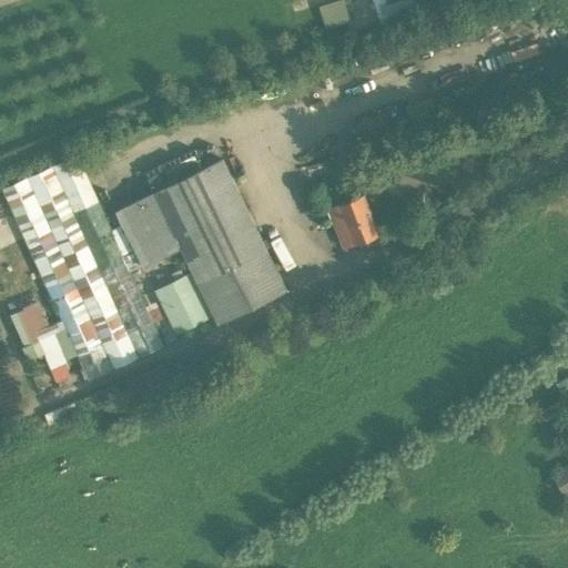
[(337,0),(320,6),(327,29),(351,21),(343,0),(337,0)]
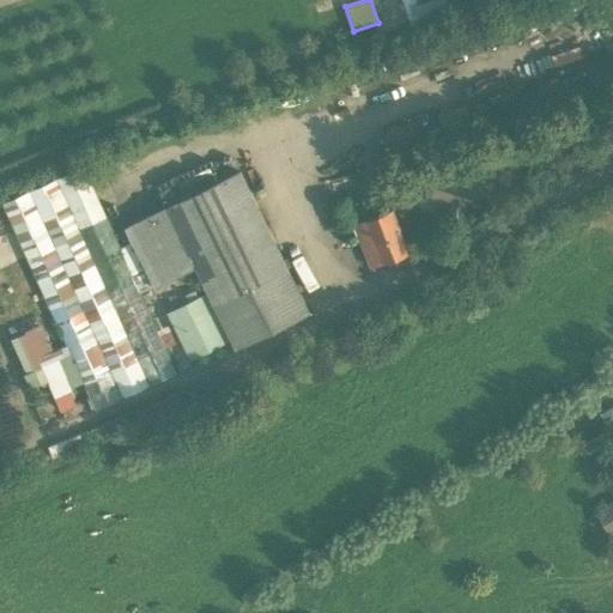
[(401,0),(411,26),(451,14),(447,0),(401,0)]
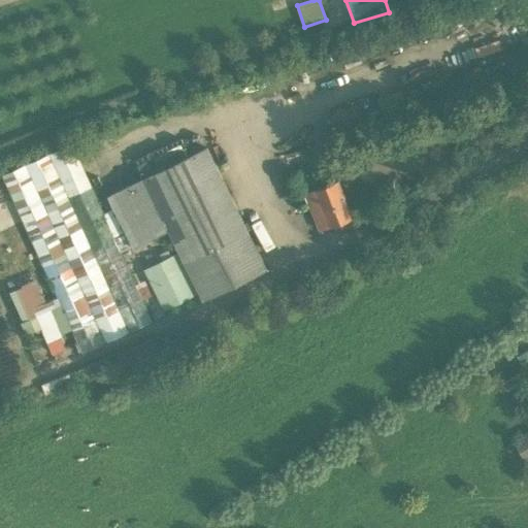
[(354,106),(330,114),(333,124),(357,116),(354,106)]
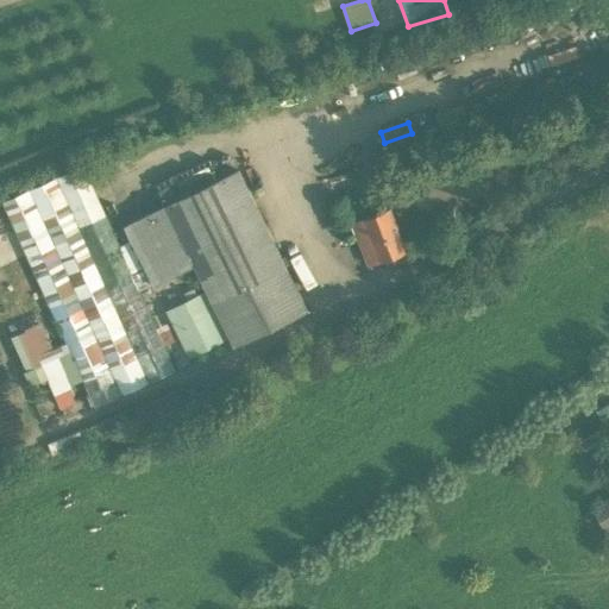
[(164,200),(214,179),(208,165),(158,187),(164,200)]
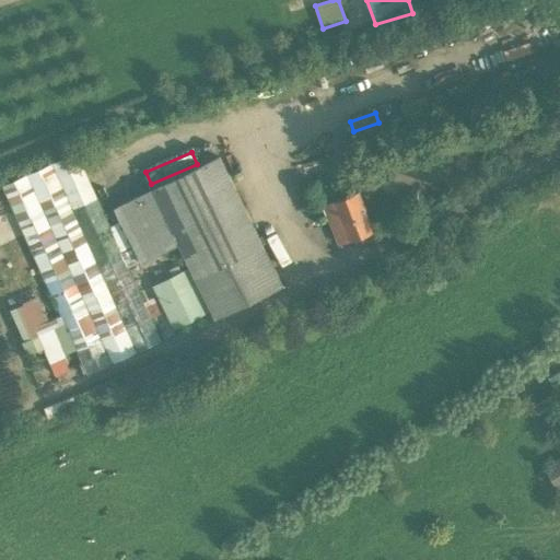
[(77,153),(3,186),(61,316),(48,322),(37,299),(12,311),(26,340),(39,334),(45,347),(56,372),(70,366),(65,356),(78,349),(89,373),(162,339),(129,267),(178,243),(190,268),(211,310),(214,317),(281,283),(219,155),(115,209),(120,220),(109,225),(77,153)]
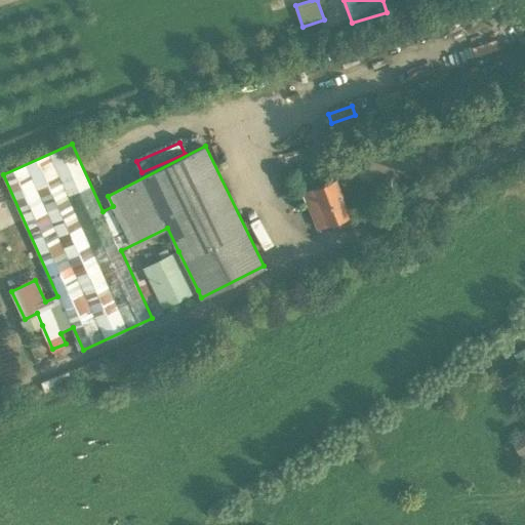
[(345,217),(350,216),(335,180),(305,193),(318,228),(333,223),(333,224),(346,219),(345,217)]
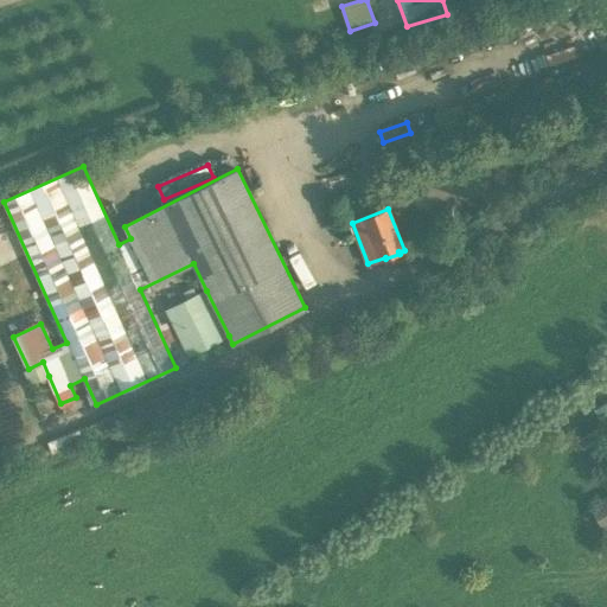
[(206,291),(166,311),(187,355),(229,336),(206,291)]
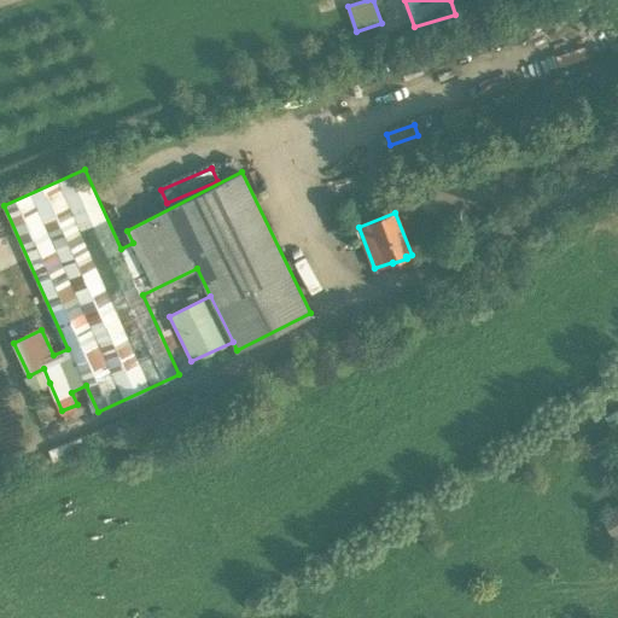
[(29,375),(25,377),(31,391),(50,383),(44,368),(29,375)]
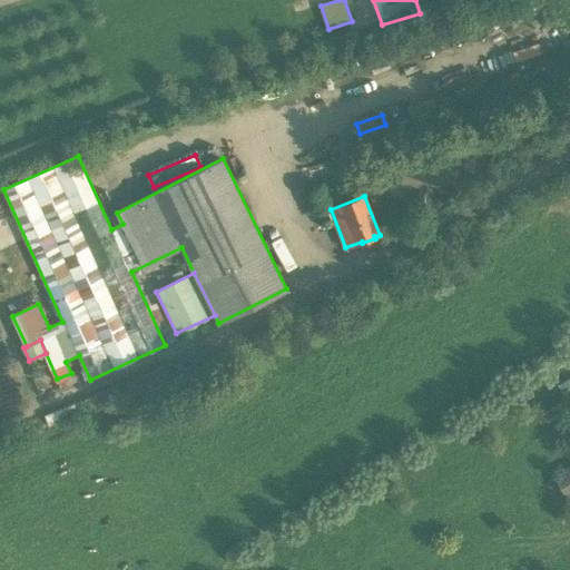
[(123,406),(173,386),(164,365),(114,385),(115,386),(118,396),(123,406)]
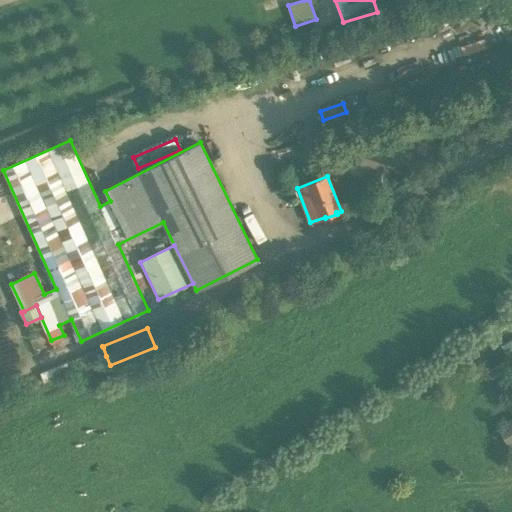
[(103,347),(41,373),(44,381),(106,356),(103,347)]
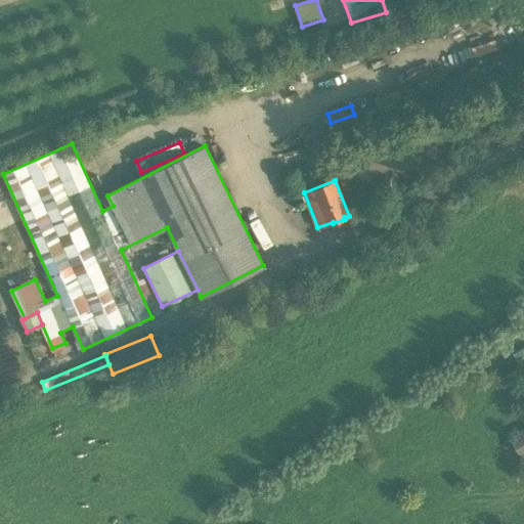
[(523,455),(523,428),(509,438),(521,459),(523,455)]
